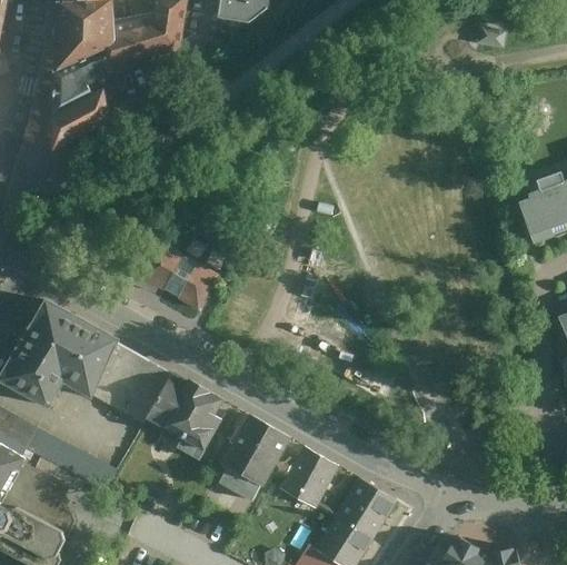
[(55,0),(49,68),(92,46),(115,37),(112,22),(112,0),(55,0)]
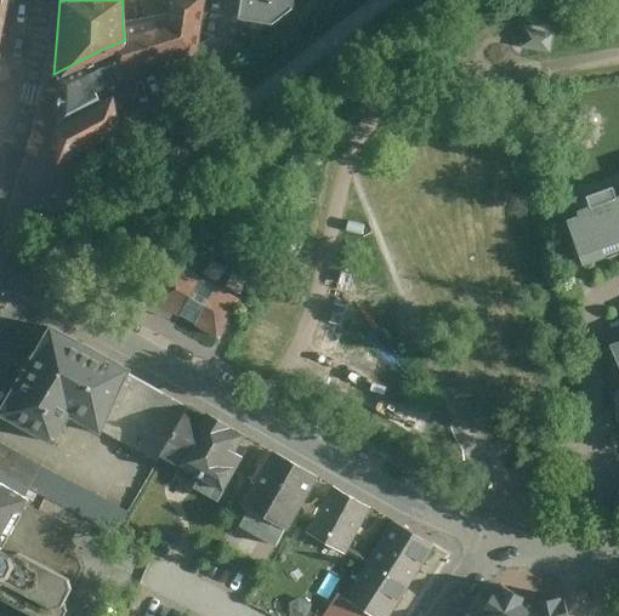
[(101,50),(113,78),(189,55),(197,45),(204,0),(162,0),(163,12),(160,16),(123,24),(125,40),(101,50)]
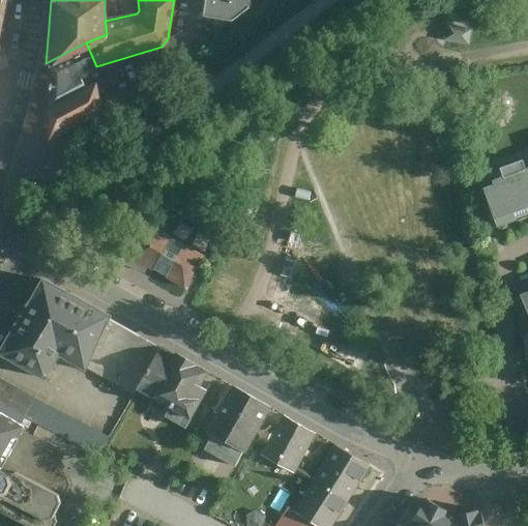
[(205,0),(203,17),(227,21),(247,5),(248,0),(205,0)]
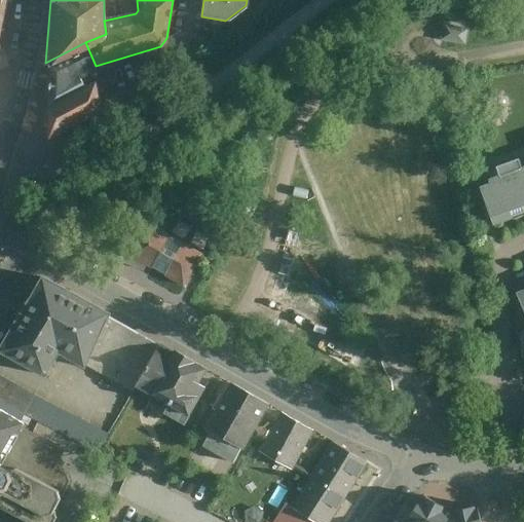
[(465,27),(442,22),(439,37),(462,42),(465,27)]
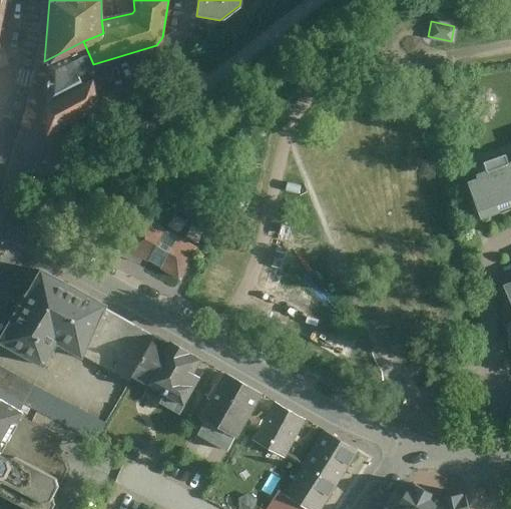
[(44,61),(45,100),(92,78),(102,72),(100,66),(95,69),(93,64),(83,41),(44,61)]
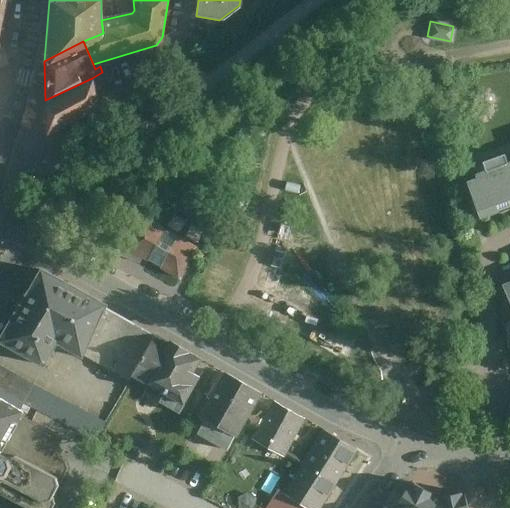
[(45,100),(48,134),(96,108),(92,78),(45,100)]
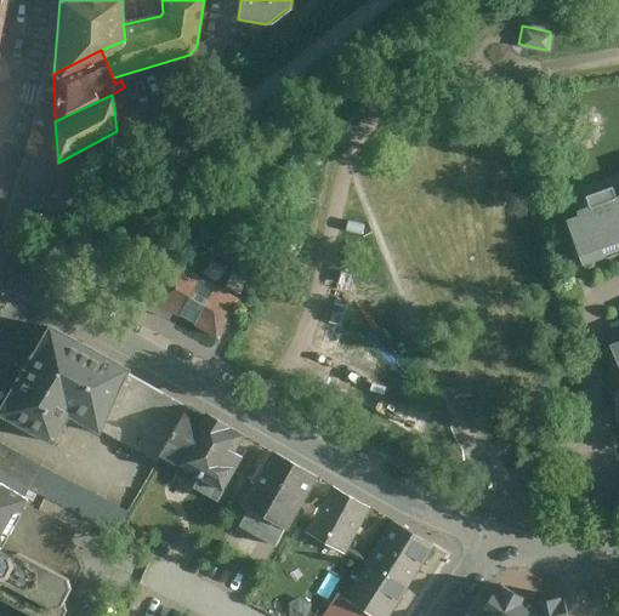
[(561,221),(575,267),(618,250),(618,195),(614,197),(611,187),(579,198),(583,209),(569,214),(571,218),(561,221)]
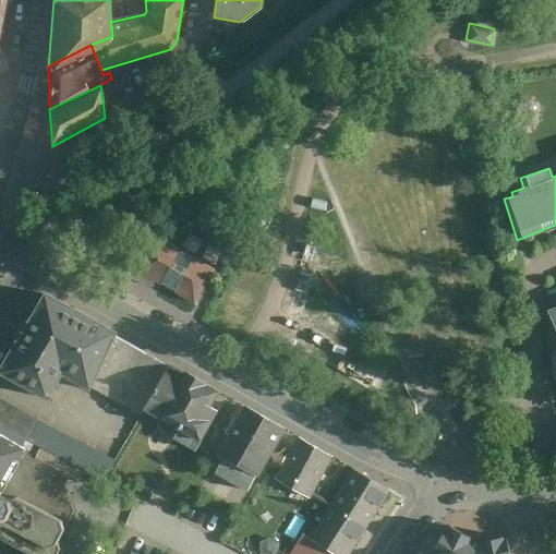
[(213,268),(153,233),(134,265),(193,300),(213,268)]
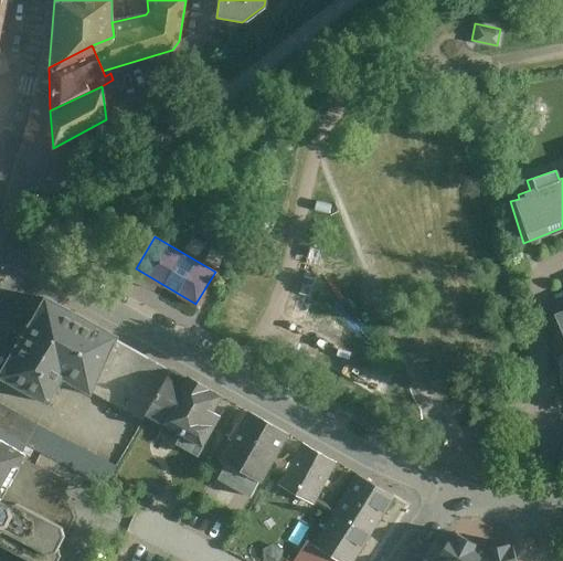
[(123,342),(42,298),(11,355),(67,387),(91,399),(94,393),(123,342)]
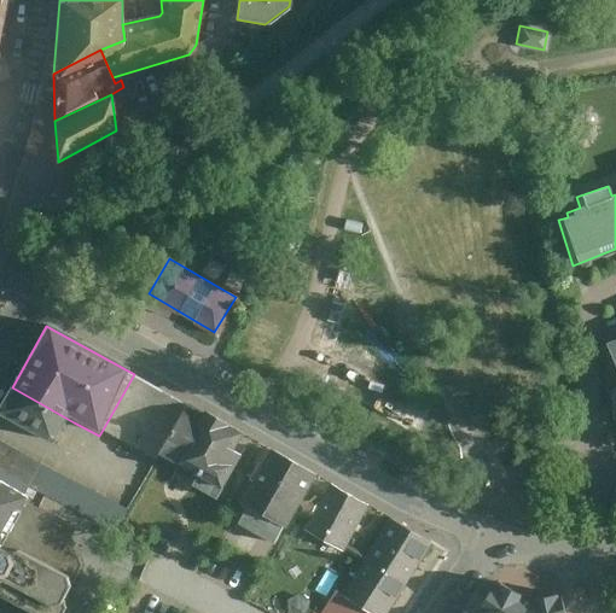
[(615,339),(602,346),(615,377),(615,386),(611,390),(612,420),(615,418),(615,339)]
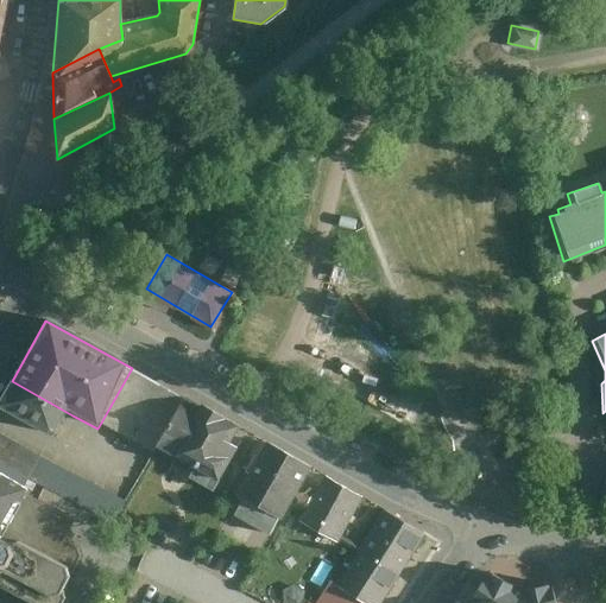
[(184,397),(132,368),(101,423),(153,451),(156,448),(180,405),(184,397)]
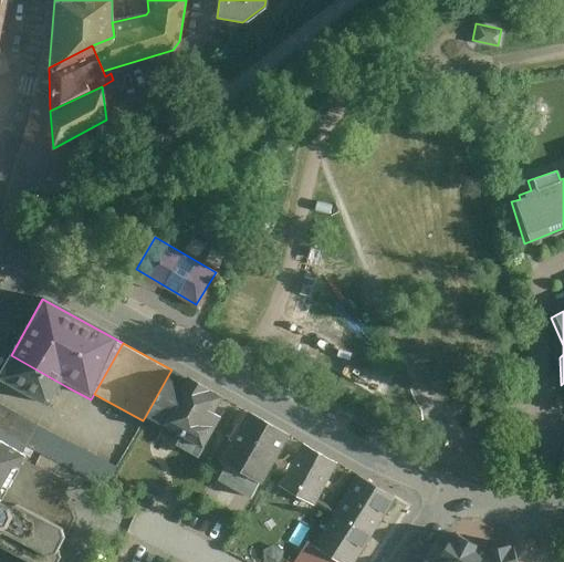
[(0,385),(53,415),(68,387),(11,355),(0,374),(0,385)]
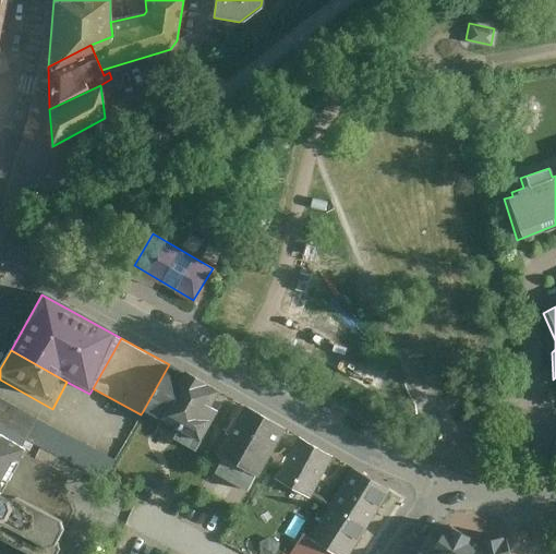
[(171,376),(165,372),(143,411),(180,431),(174,440),(198,452),(219,413),(213,410),(221,394),(176,369),(171,376)]
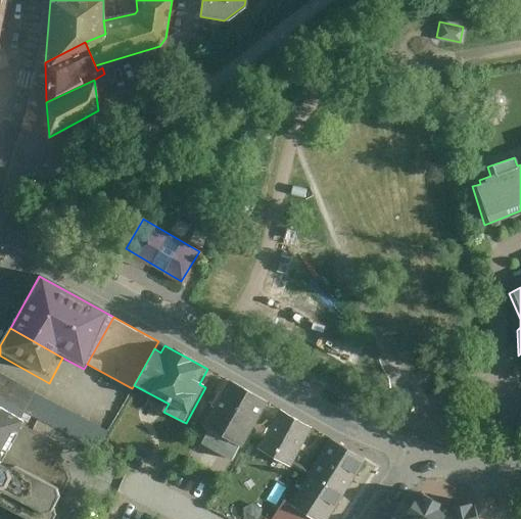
[(0,508),(21,518),(54,518),(56,516),(55,511),(60,501),(59,494),(67,478),(64,469),(54,463),(63,444),(17,420),(33,390),(0,370),(0,508)]
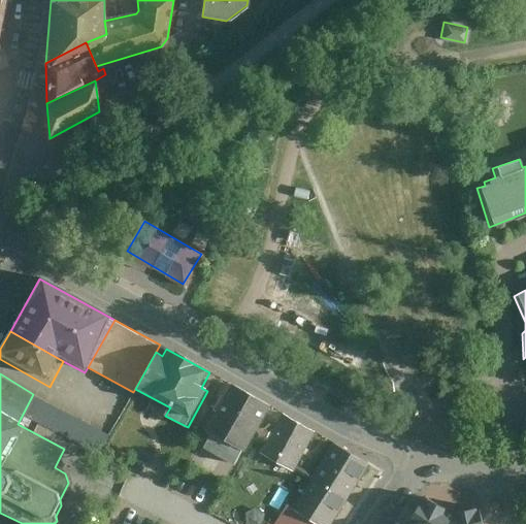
[(247,453),(271,406),(231,386),(206,431),(210,433),(203,448),(235,465),(243,451),(247,453)]
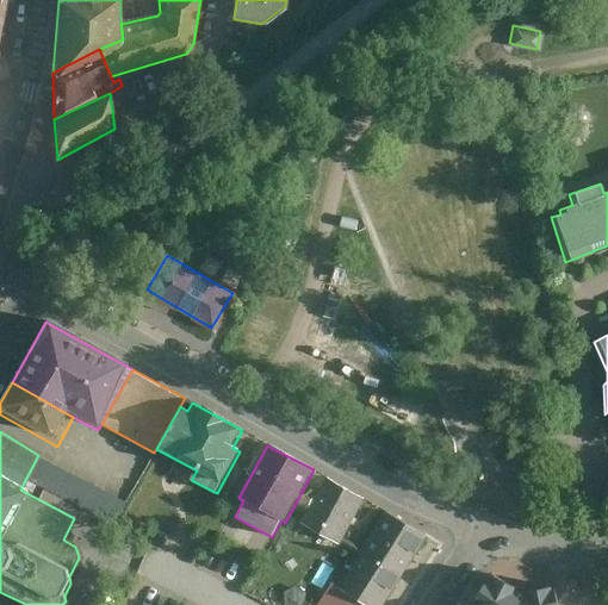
[(340,543),(364,499),(324,479),(301,523),(340,543)]
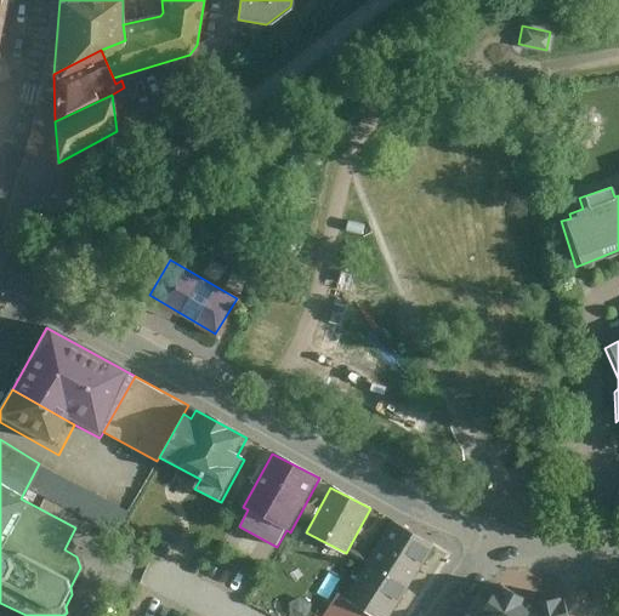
[(380,615),(386,615),(435,545),(395,520),(346,593),(380,615)]
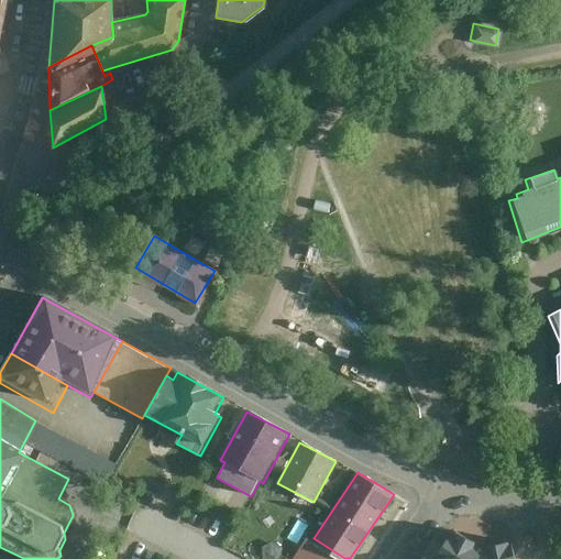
[(480,544),(452,528),(431,558),(514,558),(508,537),(480,544)]
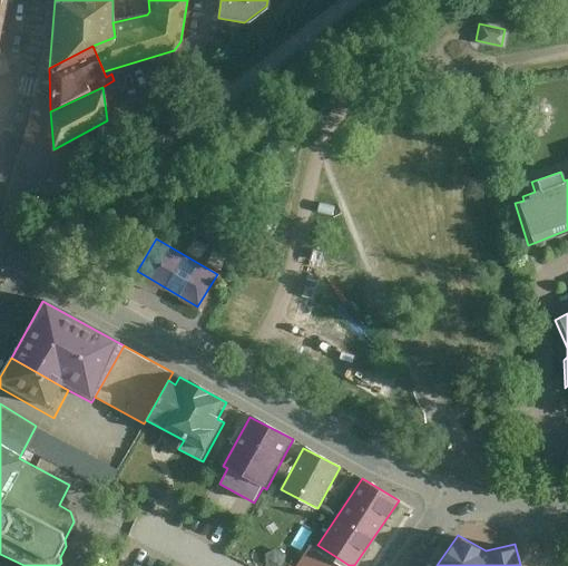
[(349,565),(317,545),(307,540),(293,565),(349,565)]
